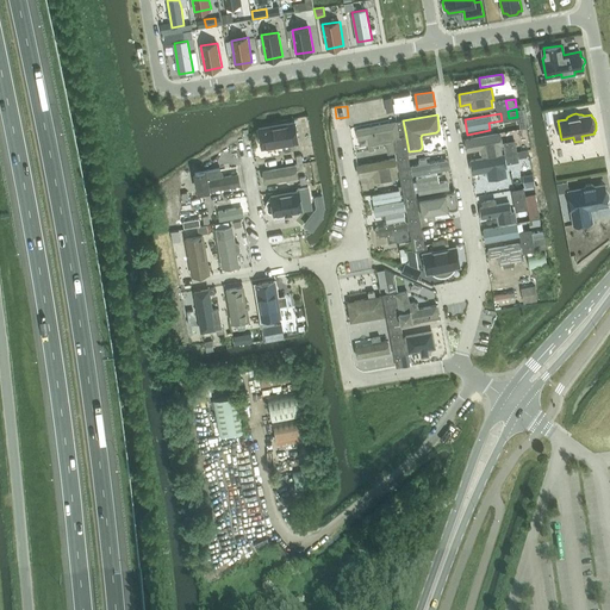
[(294,122),(259,128),(262,148),(298,142),(294,122)]
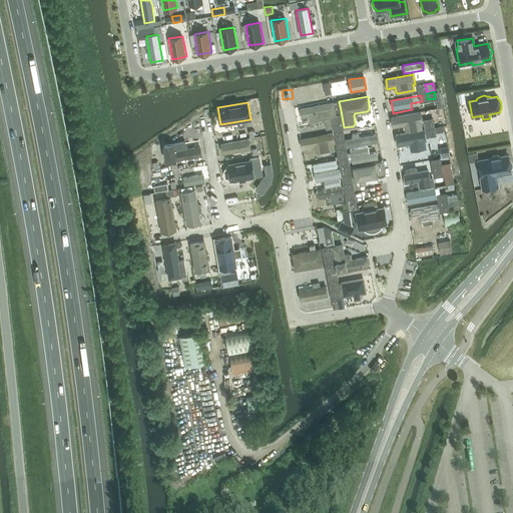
[(333,102),(300,109),(302,117),(310,115),(311,121),(325,118),(327,128),(335,127),(334,123),(332,115),(335,114),(333,102)]
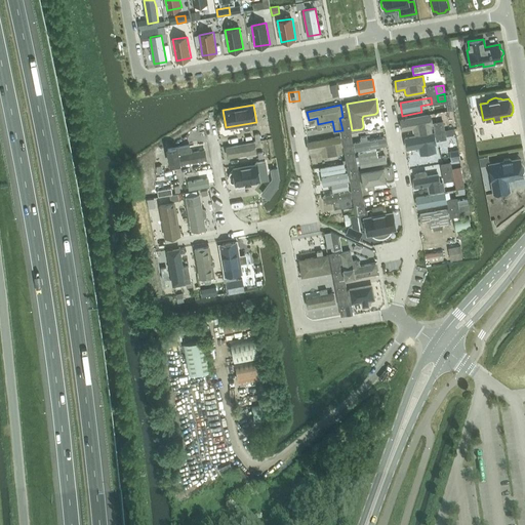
[(266,113),(257,114),(260,128),(255,129),(256,133),(261,132),(261,136),(270,135),(266,113)]
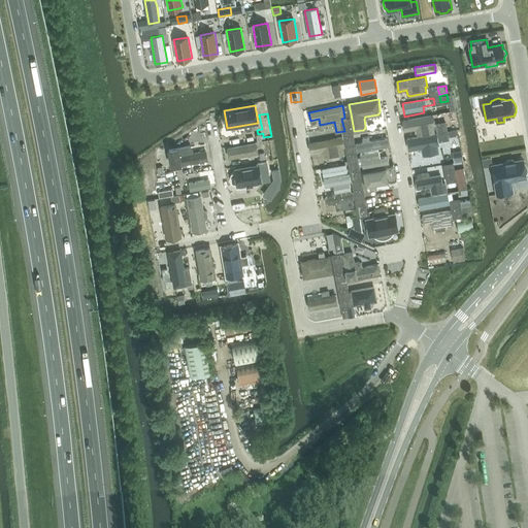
[(432,116),(403,121),(404,130),(417,128),(418,134),(434,131),(433,125),(434,125),(432,116)]
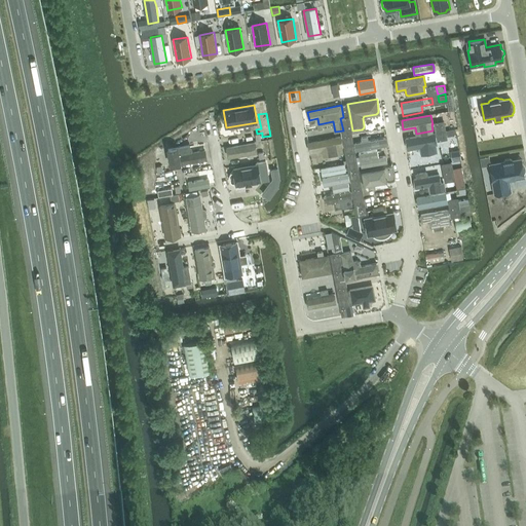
[(435,133),(406,138),(408,149),(420,147),(422,154),(437,151),(435,144),(437,144),(435,133)]
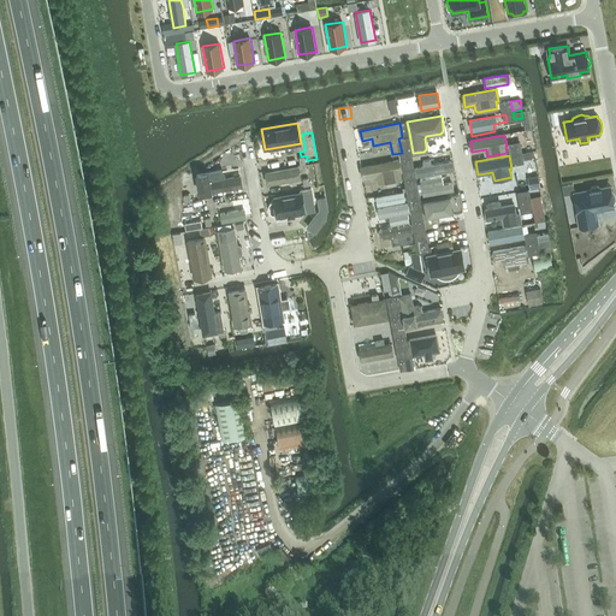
[(400,160),(361,167),(363,177),(378,175),(379,182),(401,178),(400,170),(401,170),(400,160)]
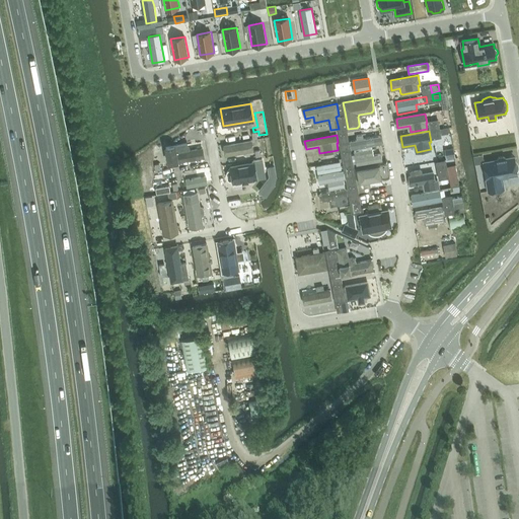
[(352,148),(381,143),(380,136),(363,139),(363,135),(357,136),(357,140),(351,141),(352,148)]
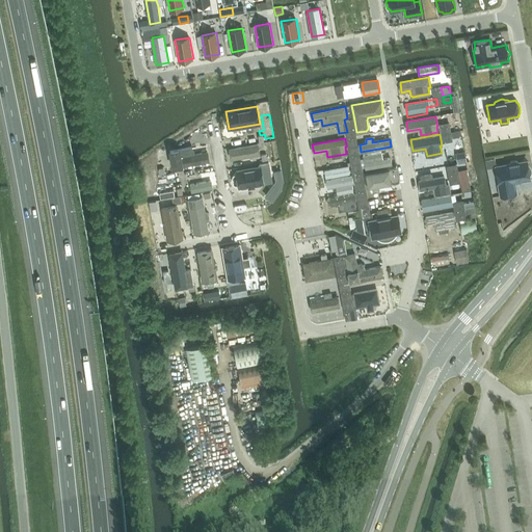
[(258,144),(230,150),(231,159),(260,154),(258,144)]
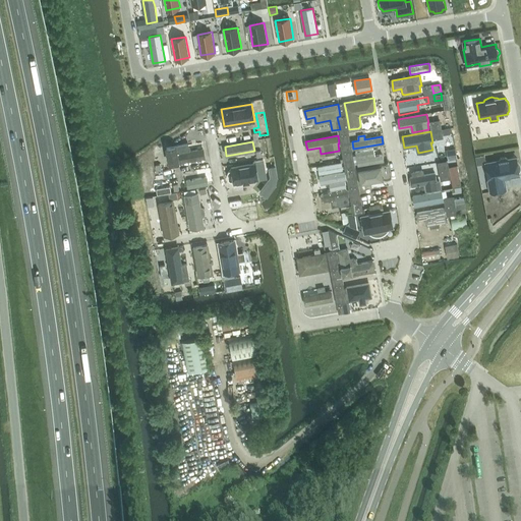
[(194,145),(176,149),(178,159),(196,155),(194,145)]
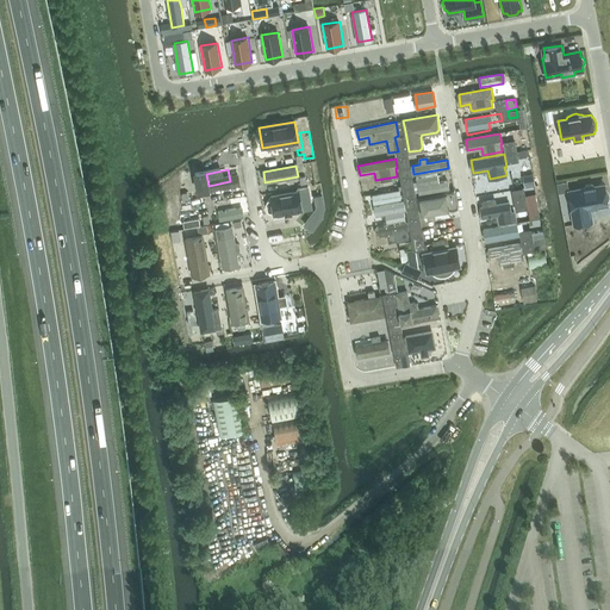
[(416,178),(419,194),(419,195),(425,194),(425,193),(448,188),(447,181),(439,182),(437,174),(416,178)]
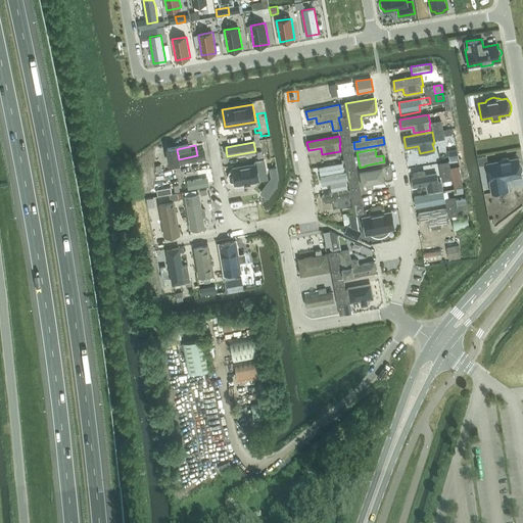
[(479,165),(488,163),(486,155),(477,157),(479,165)]
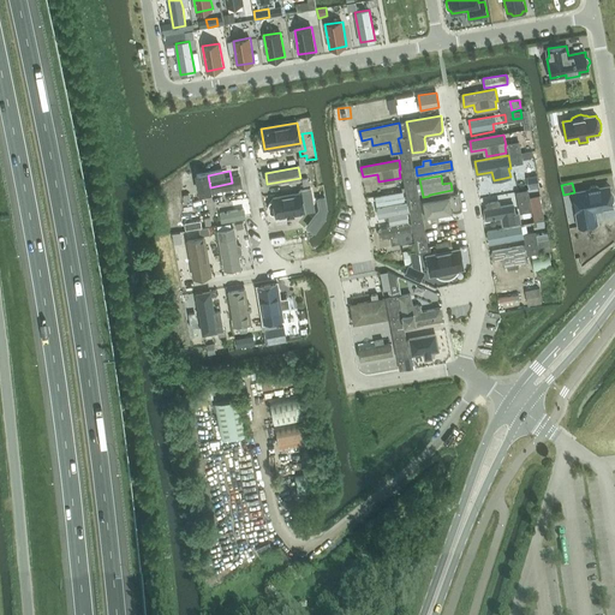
[(609,189),(609,186),(599,189),(598,186),(596,185),(591,186),(590,187),(589,190),(574,192),(579,226),(596,224),(593,209),(613,206),(611,203),(613,202),(614,201),(614,199),(614,198),(614,197),(614,196),(614,195),(614,193),(613,192),(613,191),(611,190),(610,189),(609,189)]
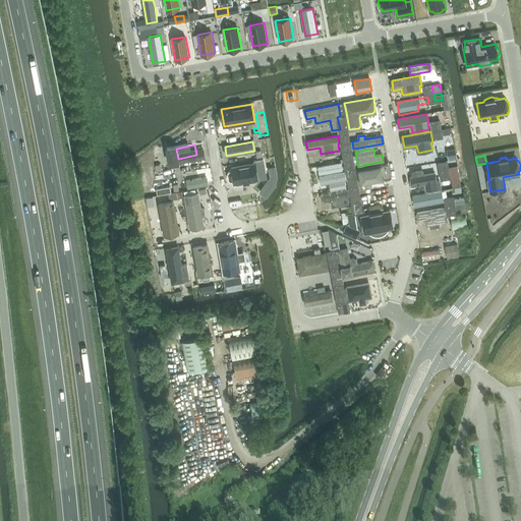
[(344,168),(343,161),(323,165),(324,172),(344,168)]
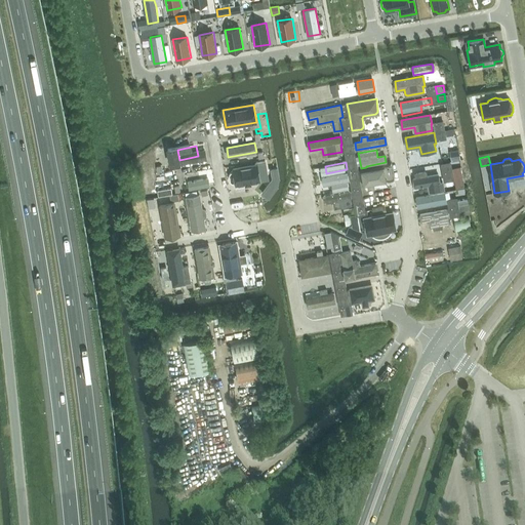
[(257,164),(233,168),(234,171),(232,171),(230,173),(231,182),(234,183),(236,183),(236,185),(260,180),(257,164)]
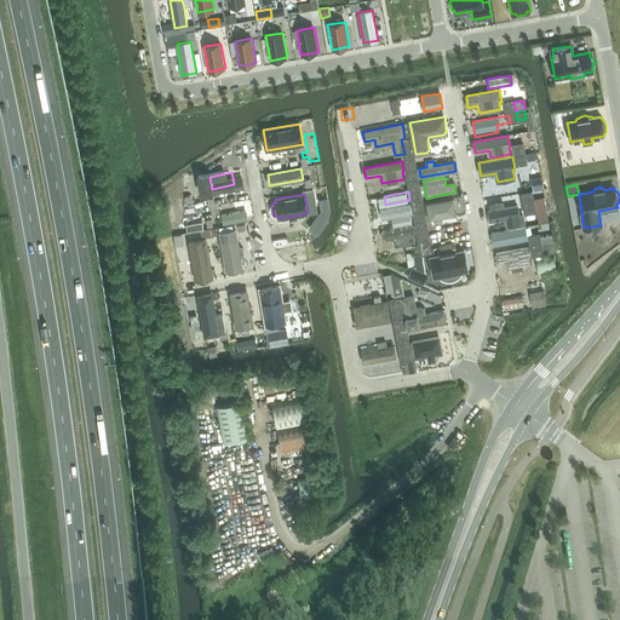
[(429,218),(435,217),(436,222),(441,220),(441,216),(457,213),(453,196),(426,201),(426,202),(424,202),(426,217),(429,217),(429,218)]
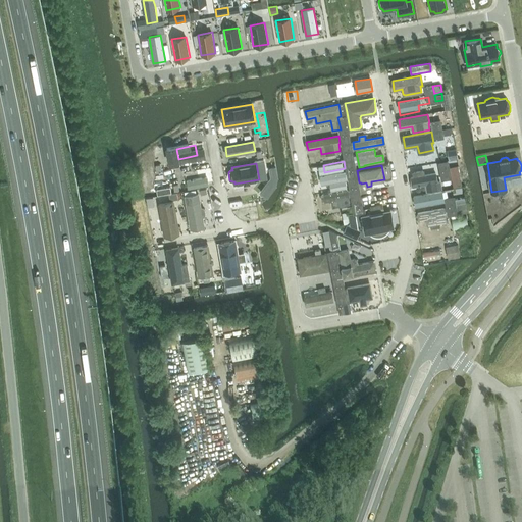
[(450,167),(454,188),(462,186),(458,166),(450,167)]
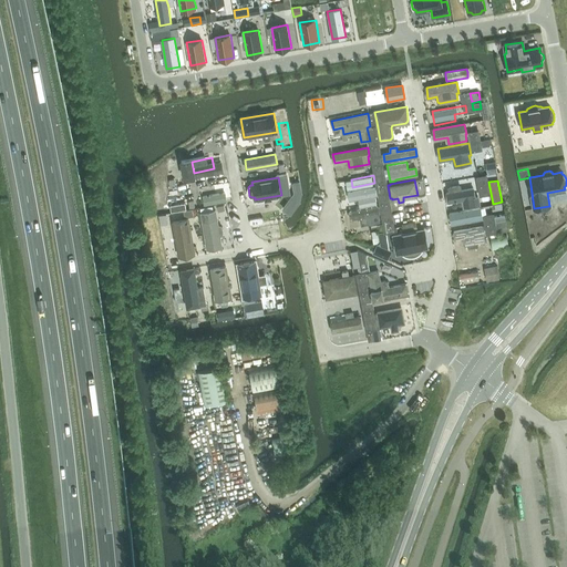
[(299,202),(301,192),(299,182),(292,183),(295,193),(282,208),(290,214),(299,202)]
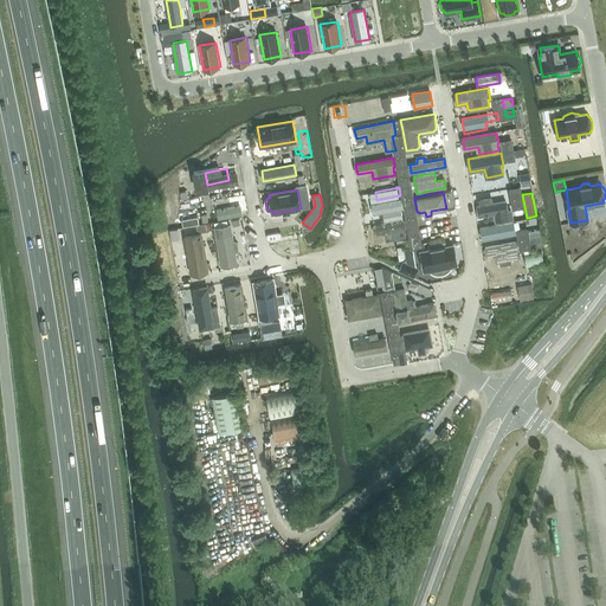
[(399,199),(369,205),(371,213),(378,212),(380,220),(400,217),(399,208),(400,207),(399,199)]
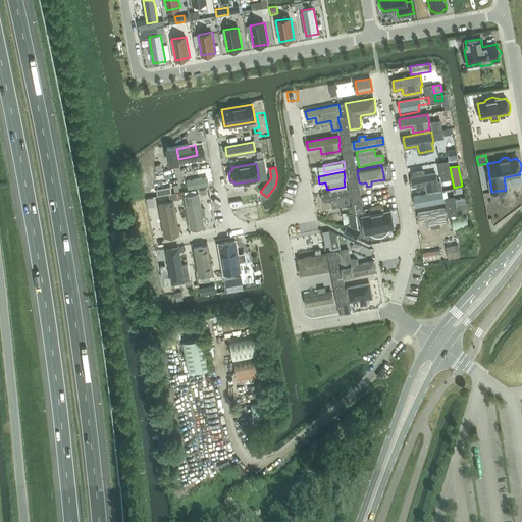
[(435,173),(411,177),(412,186),(426,184),(427,191),(441,188),(440,180),(437,181),(435,173)]
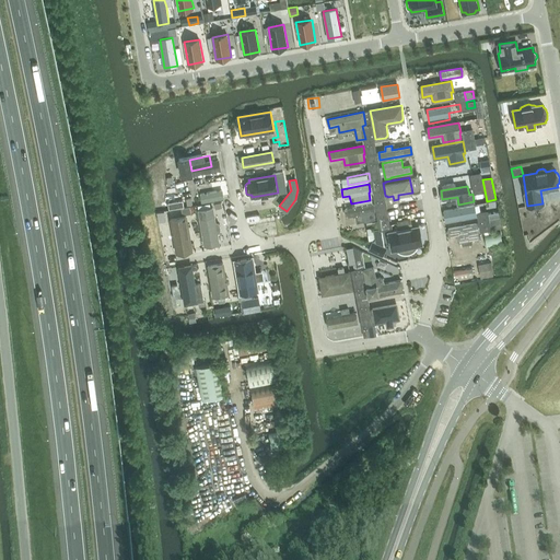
[(222,190),(200,194),(201,201),(223,198),(222,190)]
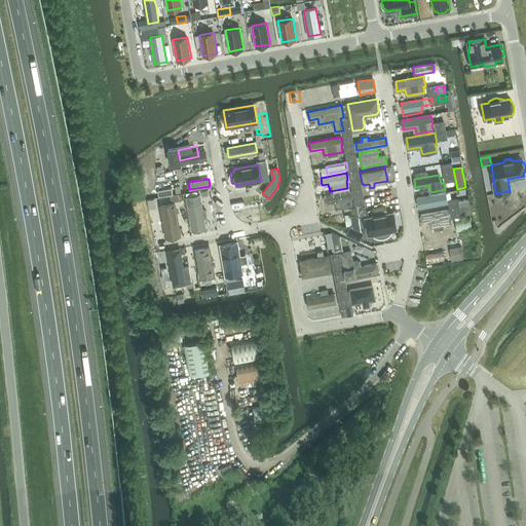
[(350,191),(325,196),(326,203),(334,201),(335,209),(352,205),(350,198),(351,198),(350,191)]
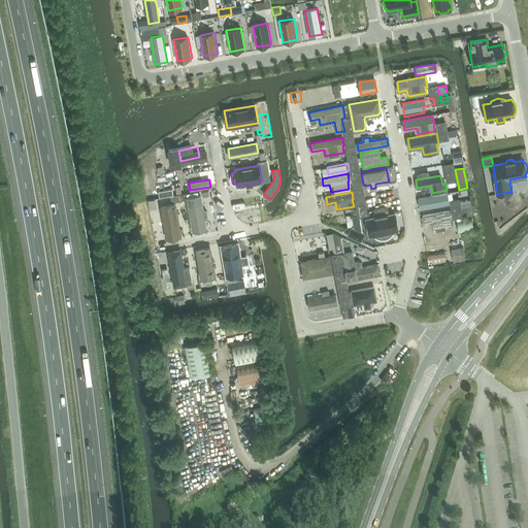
[(421,205),(437,202),(438,207),(447,205),(444,194),(420,198),(421,205)]
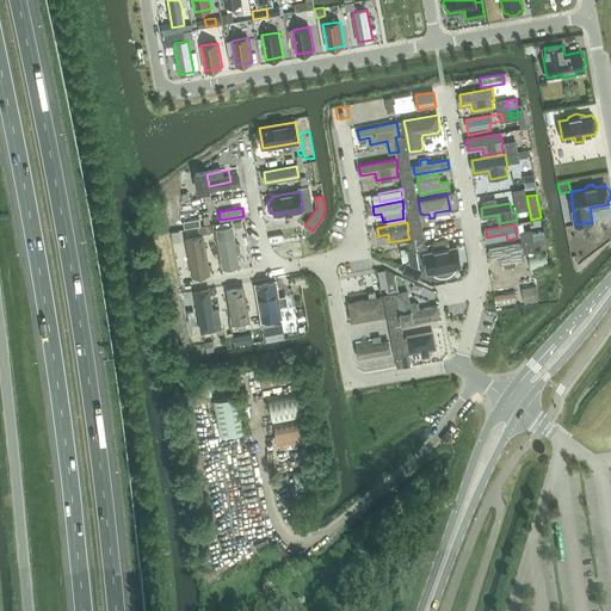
[(218,234),(224,267),(232,266),(226,232),(218,234)]
